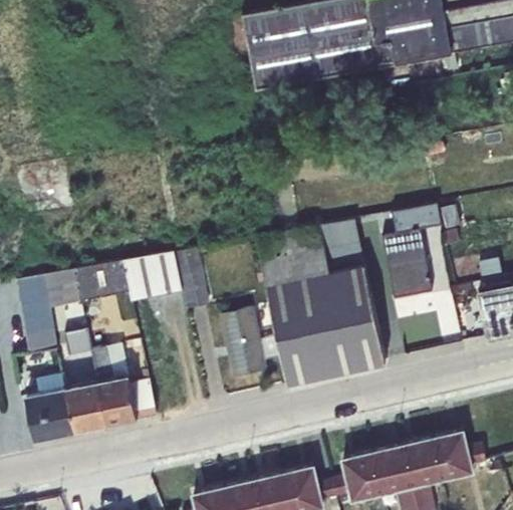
[(512,0),(318,0),(242,14),(255,89),(512,41),(512,0)]
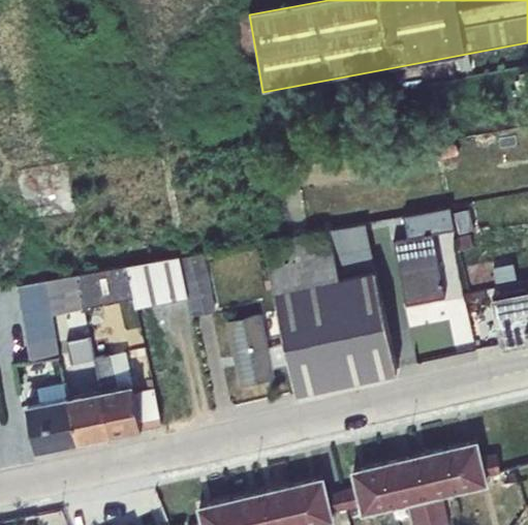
[(449,207),(403,218),(406,239),(393,242),(404,306),(444,299),(433,236),(454,232),(449,207)]
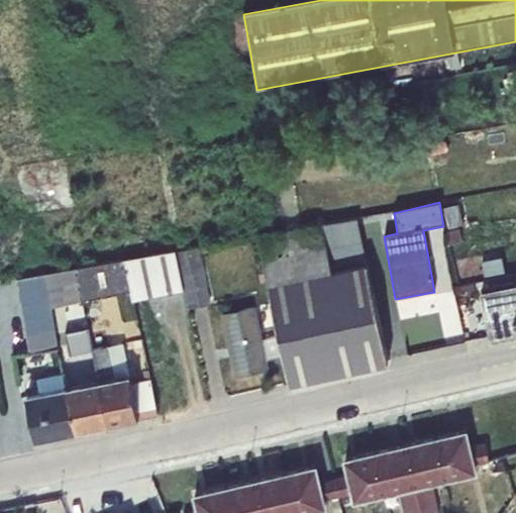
[(457,206),(443,209),(447,229),(461,226),(457,206)]
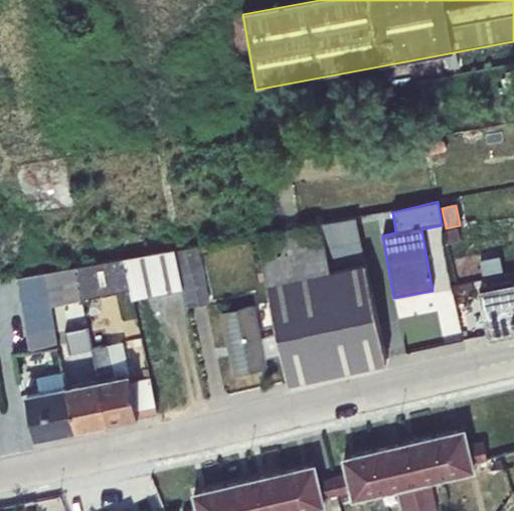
[(255,236),(266,284),(364,263),(354,218),(255,236)]
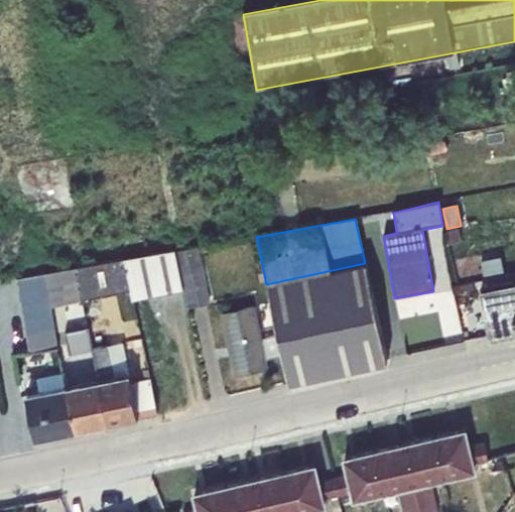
[(198,248),(175,252),(182,291),(186,310),(210,305),(198,248)]
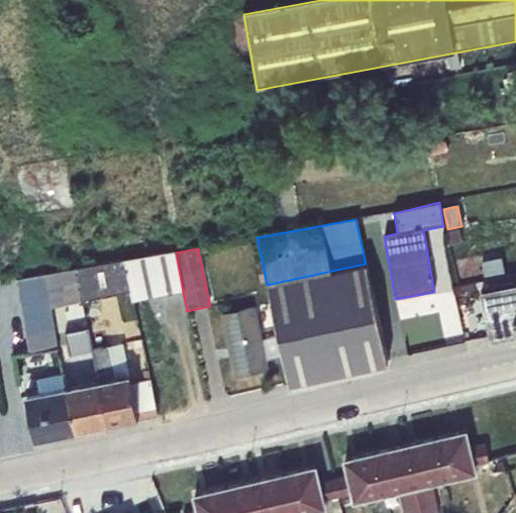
[(176,252),(124,262),(130,293),(132,303),(183,292),(176,252)]
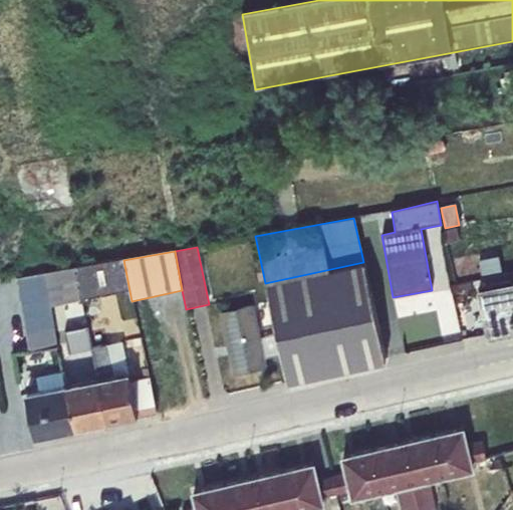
[(498,257),(478,261),(481,276),(501,272),(498,257)]
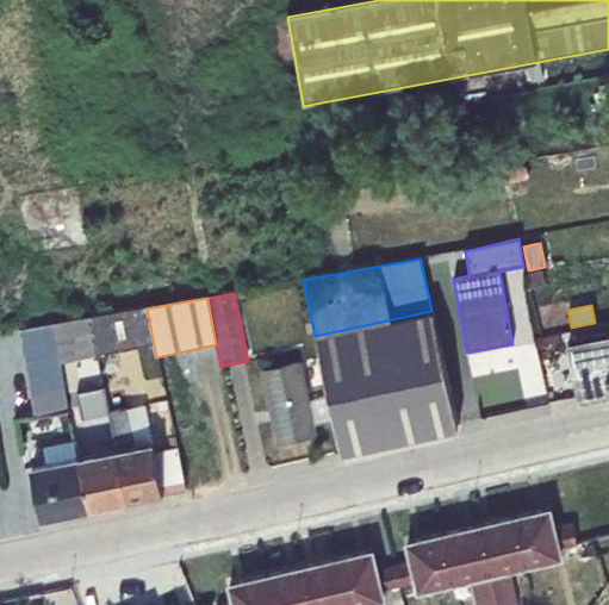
[(147,309),(87,319),(95,357),(154,345),(147,309)]
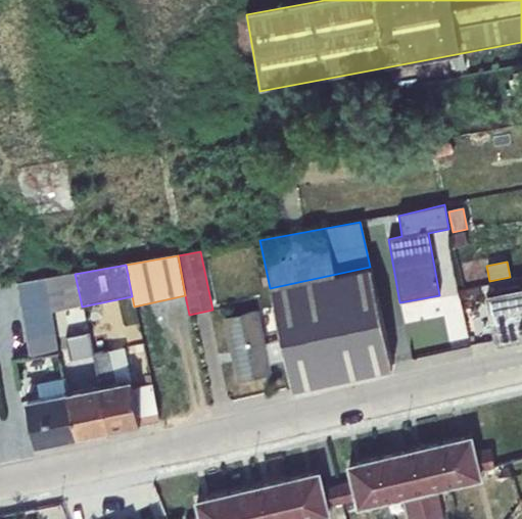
[(370,267),(270,288),(281,340),(286,362),(291,390),(391,368),(370,267)]
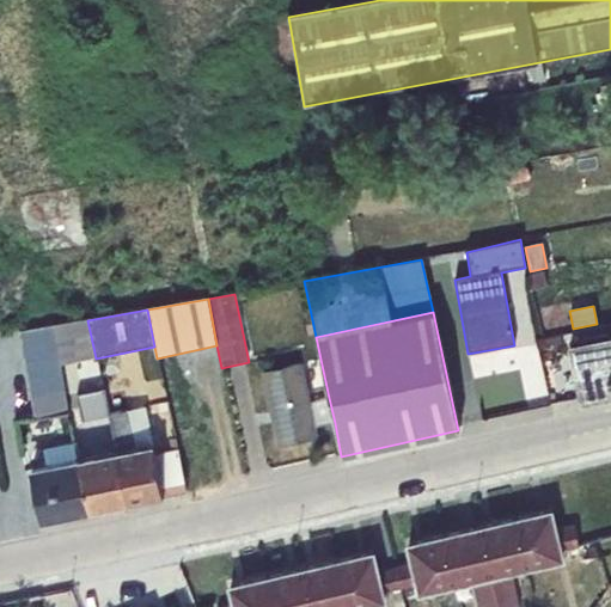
[(87,320),(48,327),(56,367),(96,359),(87,320)]
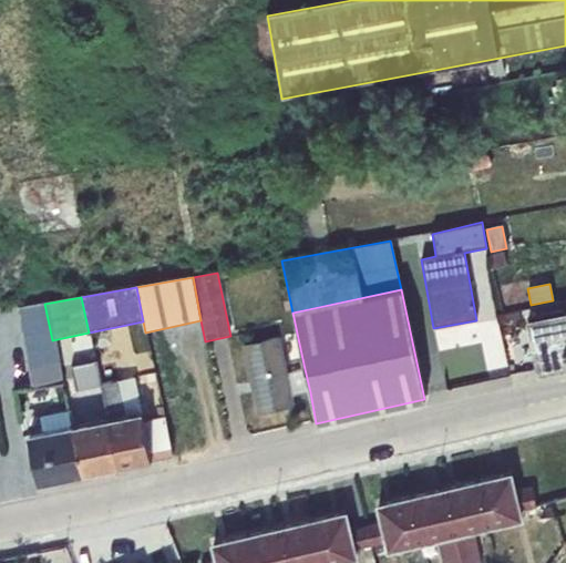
[(44,304),(18,308),(27,366),(57,361),(52,340),(44,304)]
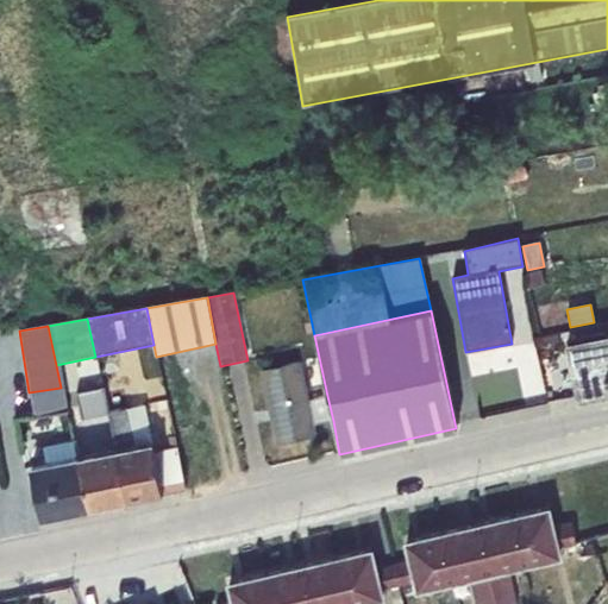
[(607,394),(607,335),(569,344),(578,398),(607,394)]
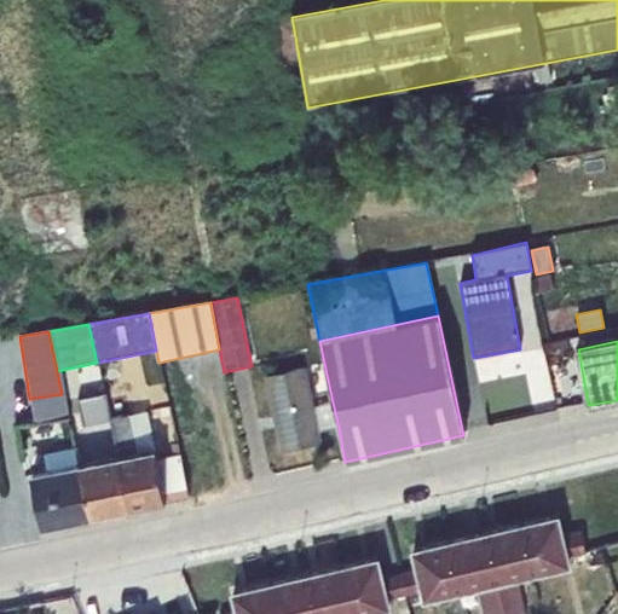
[(339,428),(333,403),(313,407),(305,368),(265,377),(281,451),(318,442),(316,433),(339,428)]
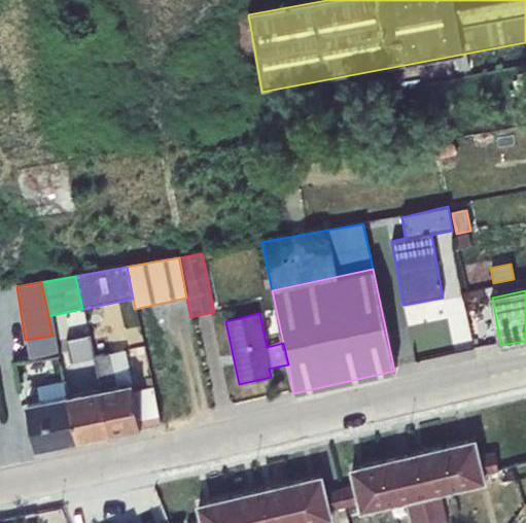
[(53,336),(25,340),(29,363),(58,357),(53,336)]
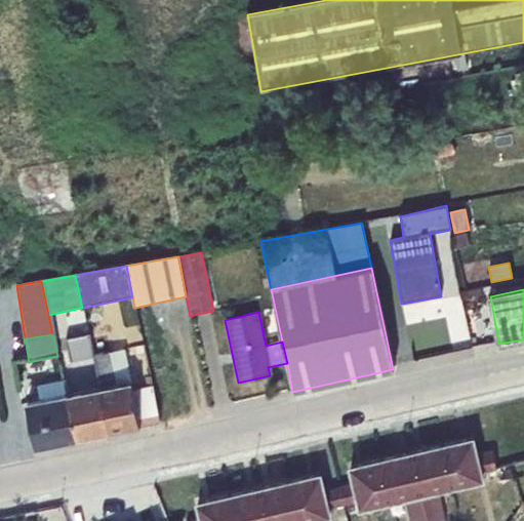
[(88,336),(65,341),(70,364),(93,359),(92,357),(88,336)]
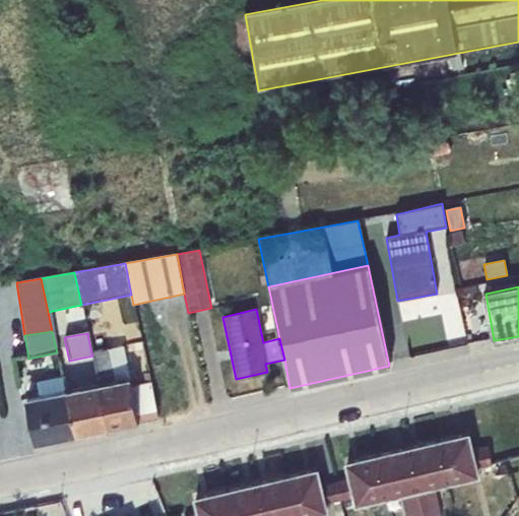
[(109,349),(91,353),(92,356),(99,385),(108,430),(157,420),(147,374),(142,375),(144,384),(131,387),(123,347),(109,350),(109,349)]
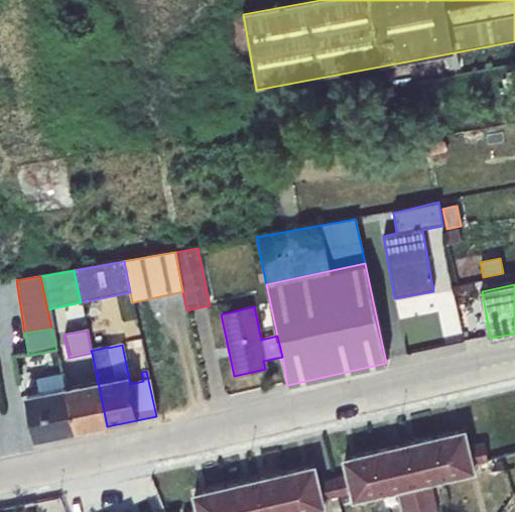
[(35,441),(74,433),(65,389),(61,375),(35,380),(37,393),(25,395),(35,441)]
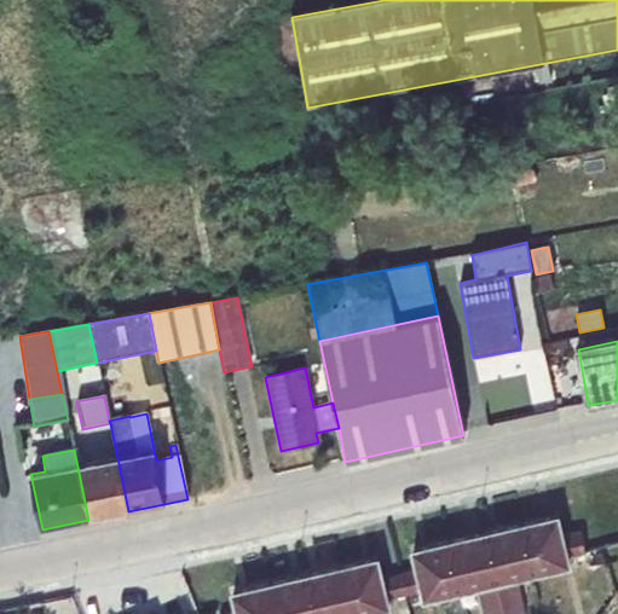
[(88,520),(128,511),(117,458),(78,467),(88,520)]
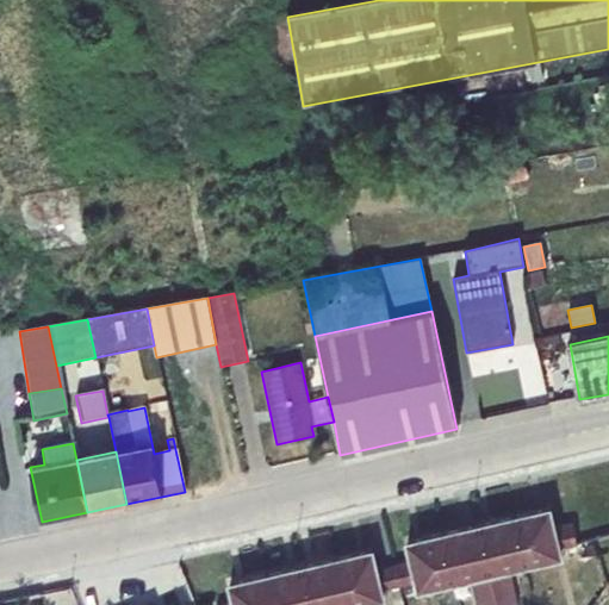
[(548,511),(513,519),(524,568),(563,560),(560,550),(576,547),(571,526),(553,530),(548,511)]
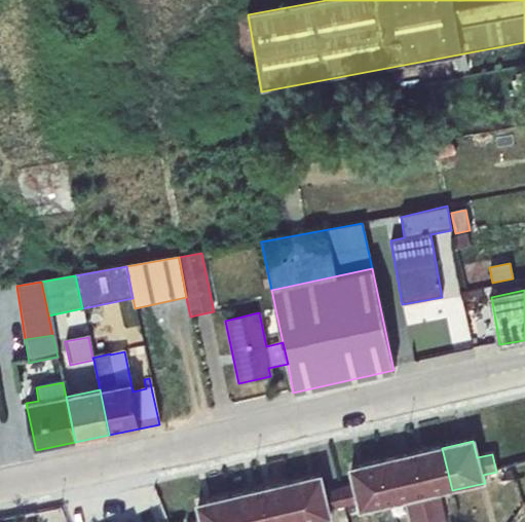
[(442,448),(411,455),(426,521),(443,521),(438,494),(452,490),(442,448)]
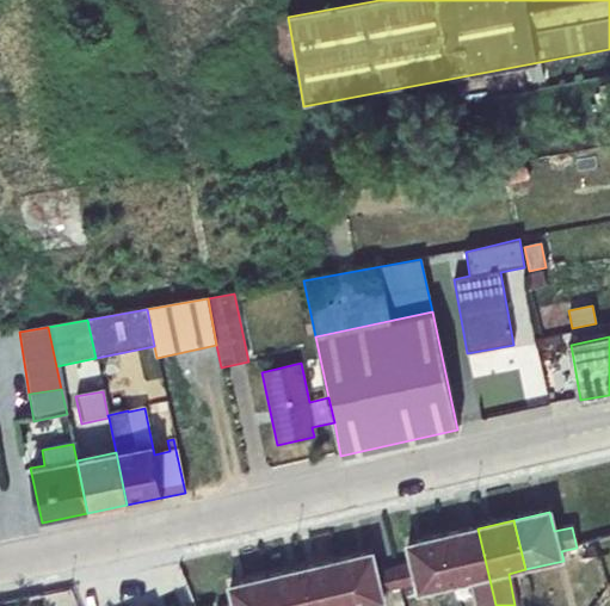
[(495,605),(478,529),(443,537),(454,585),(470,581),(475,605),(495,605)]
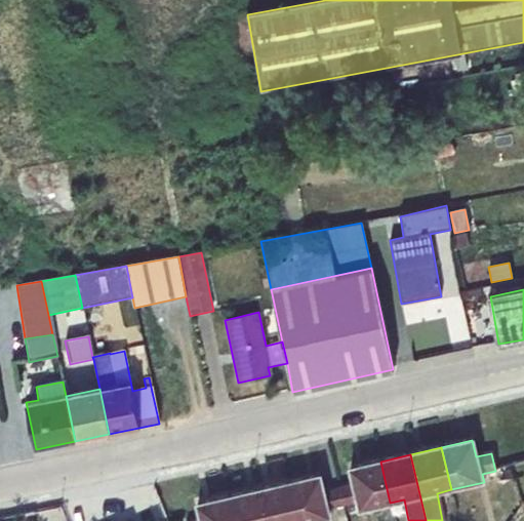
[(353,485),(337,488),(341,507),(357,503),(358,510),(390,503),(380,462),(349,469),(353,485)]
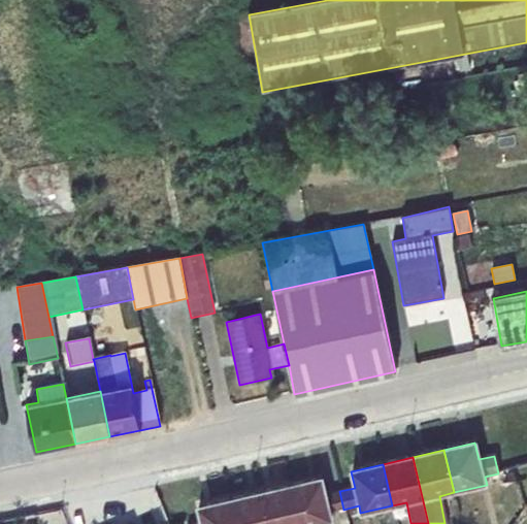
[(321,479),(289,486),(298,523),(318,523),(331,520),(329,513),(343,510),(339,491),(324,495),(321,479)]
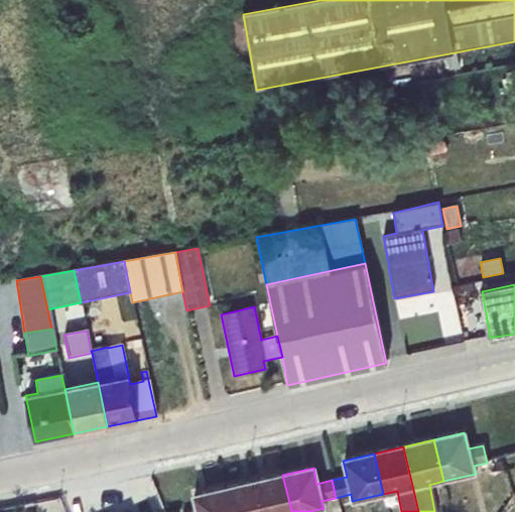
[(282,475),(253,482),(259,511),(291,511),(282,475)]
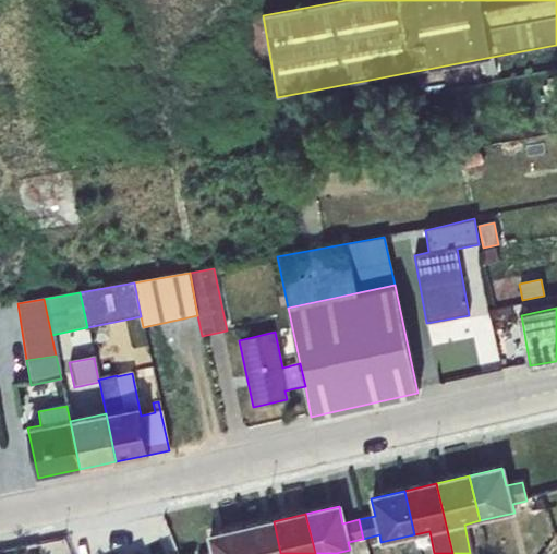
[(280,553),(274,521),(242,529),(246,553),(280,553)]
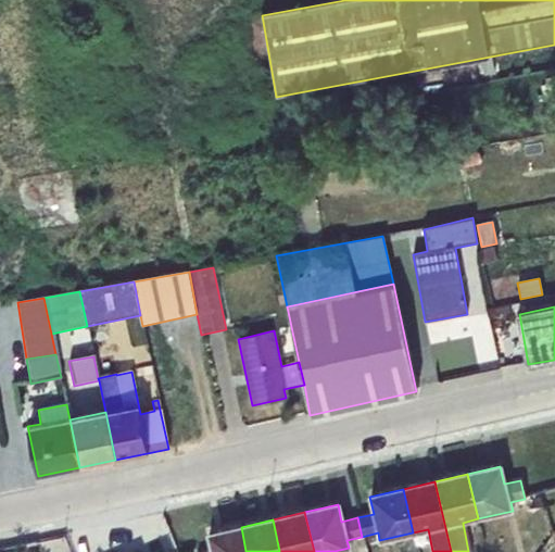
[(246,551),(241,527),(207,535),(212,551),(246,551)]
